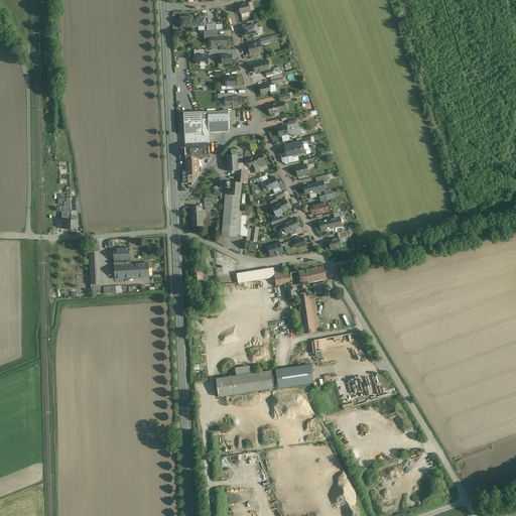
[(248,3),(238,6),(240,14),(250,11),(248,3)]
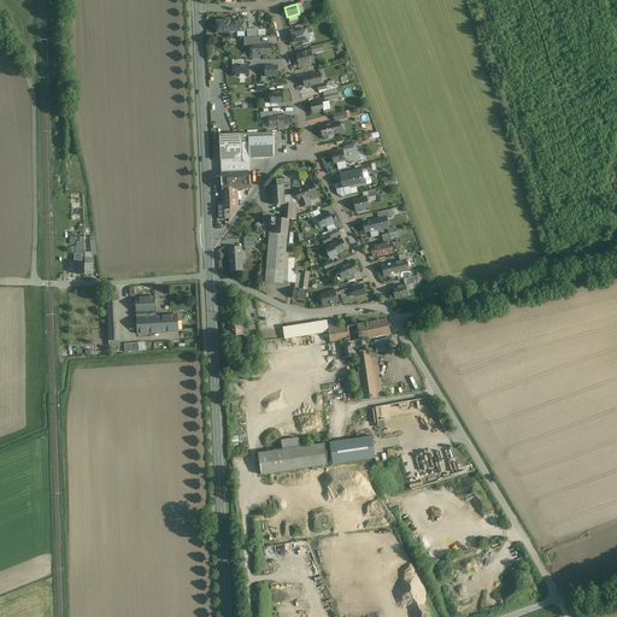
[(238,19),(216,21),(217,33),(239,31),(239,22),(238,19)]
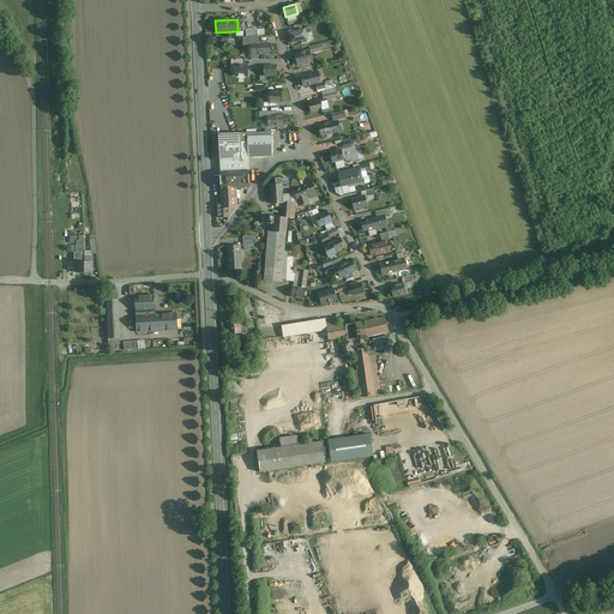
[(295,32),(290,34),(293,43),(301,41),(307,40),(306,35),(305,30),(302,31),(295,32)]
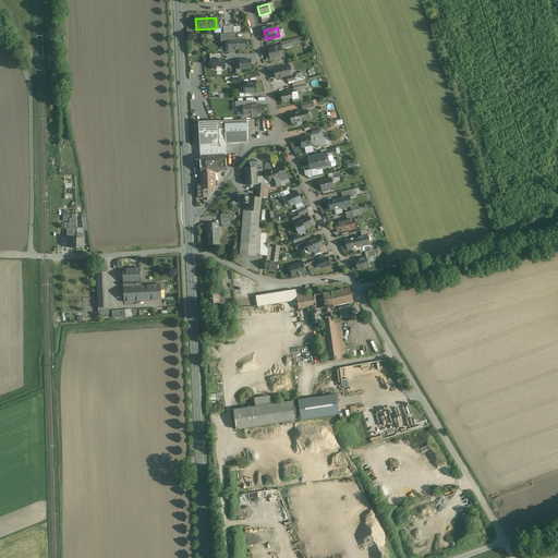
[(241,38),(234,38),(234,40),(229,40),(229,50),(246,49),(245,39),(241,39),(241,38)]
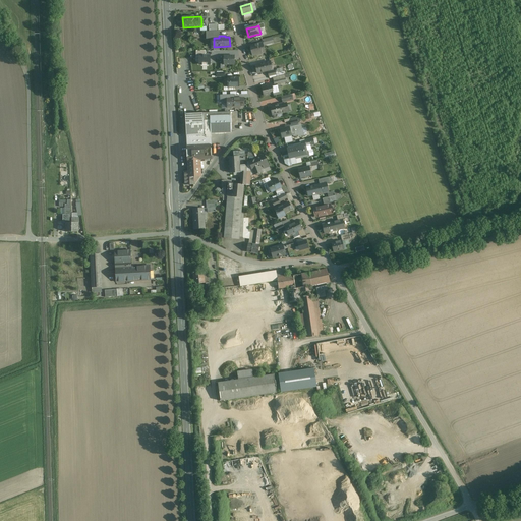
[(263,44),(250,47),(253,55),(265,52),(263,44)]
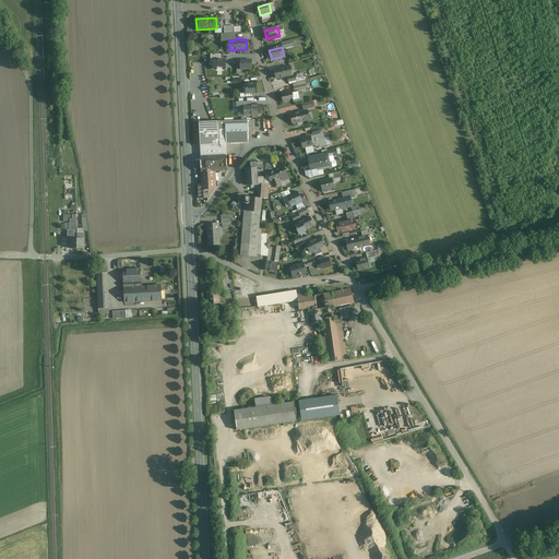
[(222,70),(225,70),(225,59),(221,59),(214,59),(214,61),(214,70),(217,70),(222,70)]
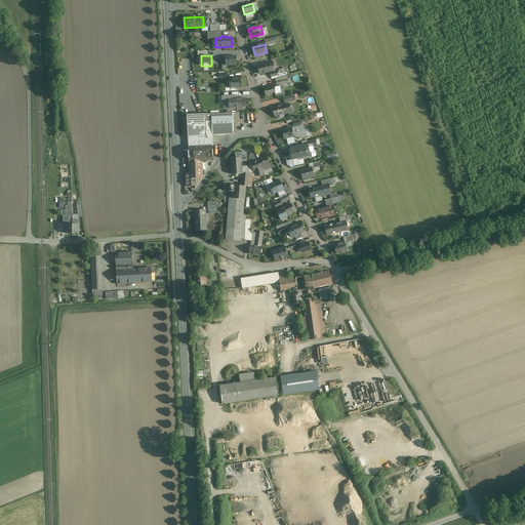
[(236,56),(226,56),(226,66),(236,66),(236,56)]
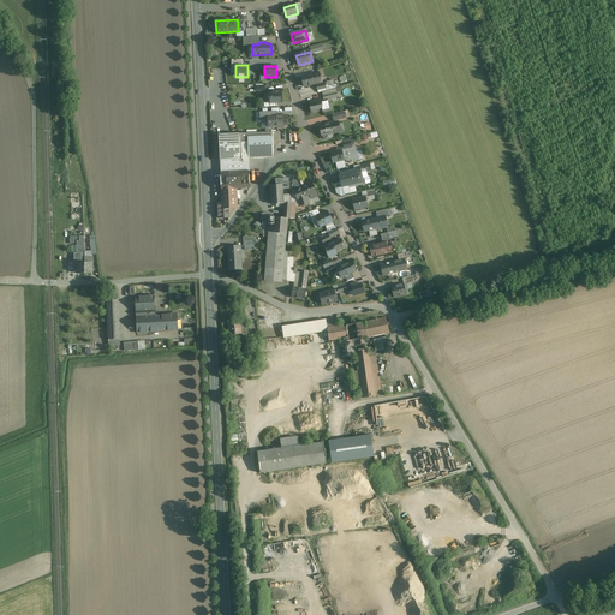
[(318,72),(302,77),(304,87),(316,83),(315,79),(320,77),(318,72)]
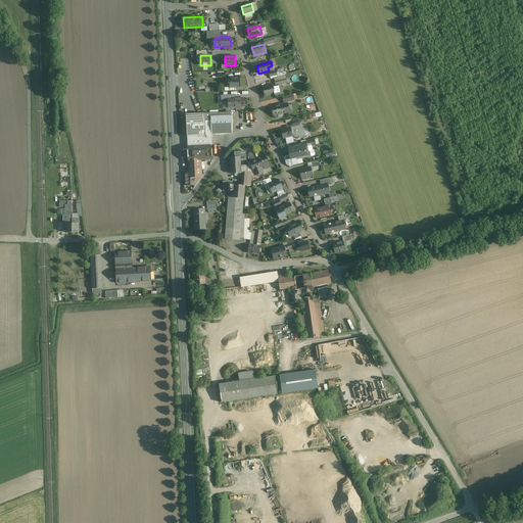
[(276,70),(269,73),(270,80),(285,76),(284,72),(277,74),(276,70)]
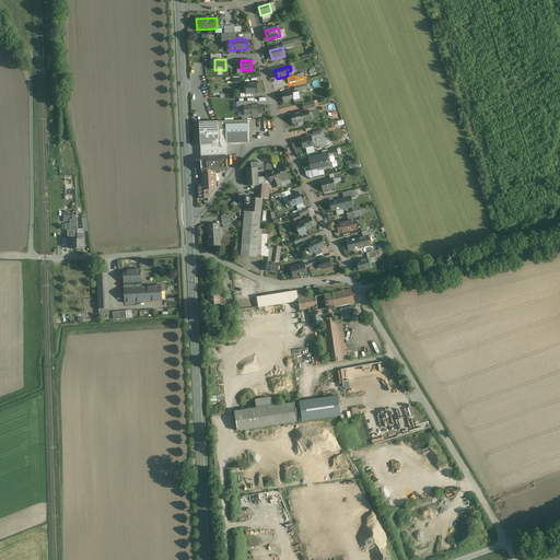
[(256,83),(245,84),(245,93),(257,93),(256,83)]
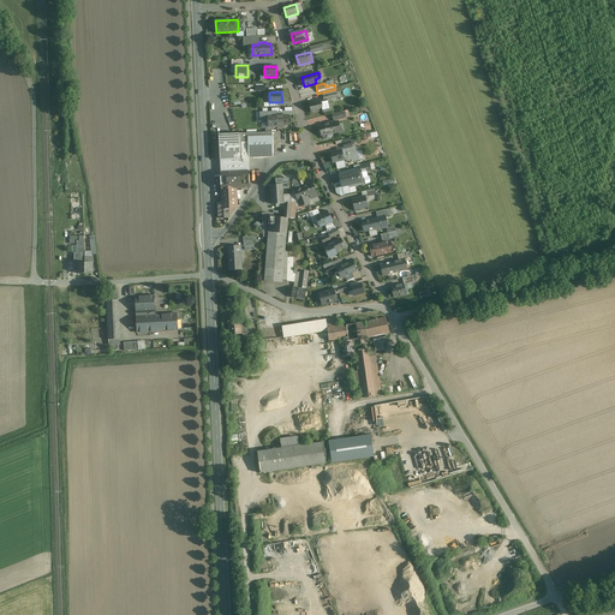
[(314,102),(309,103),(311,113),(323,109),(321,102),(320,99),(314,101),(314,102)]
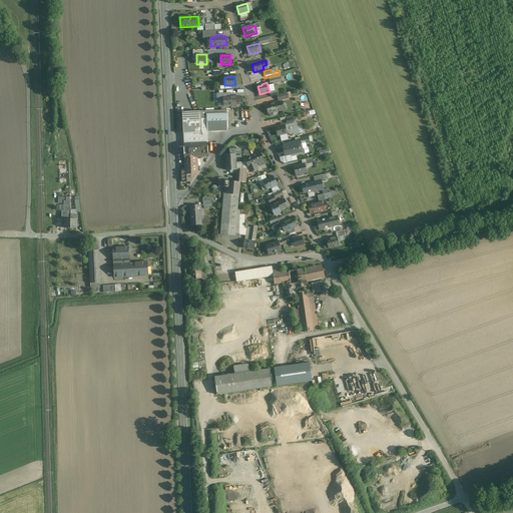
[(240,96),(225,96),(225,100),(224,100),(224,106),(235,105),(235,104),(240,104),(240,96)]
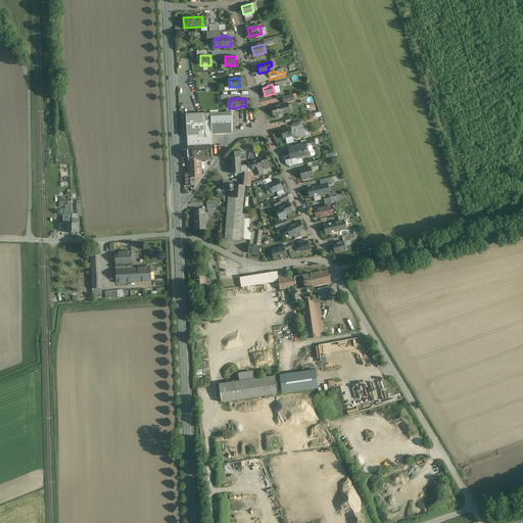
[(287,103),(281,105),(283,113),(290,111),(287,103)]
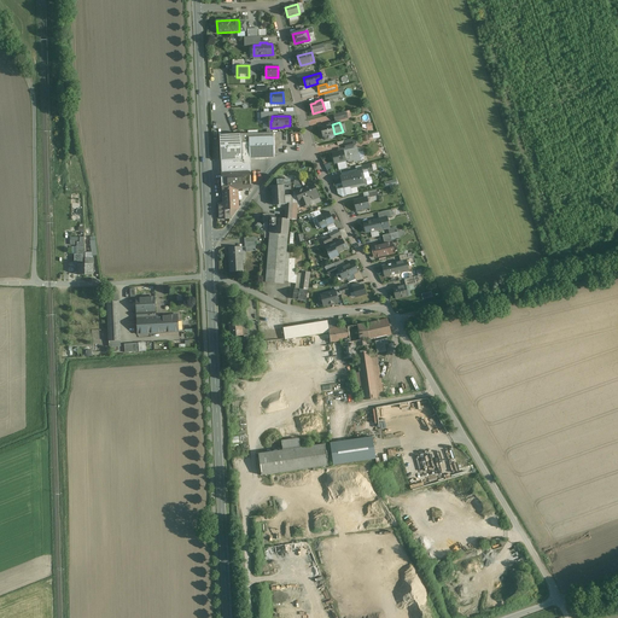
[(332,124),(321,127),(324,138),(325,140),(326,140),(330,139),(331,138),(330,135),(334,134),(332,124)]
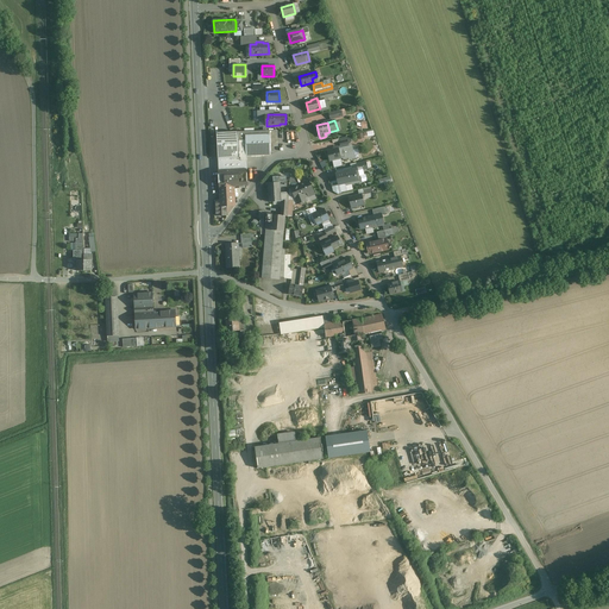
[(270,131),(238,132),(239,142),(246,140),(246,150),(246,156),(270,155),(270,152),(275,152),(274,146),(278,146),(277,135),(270,135),(270,131)]
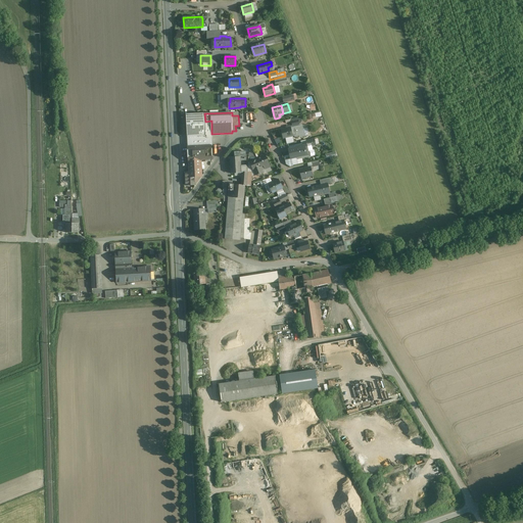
[(204,113),(186,114),(187,137),(205,136),(205,129),(205,122),(204,113)]
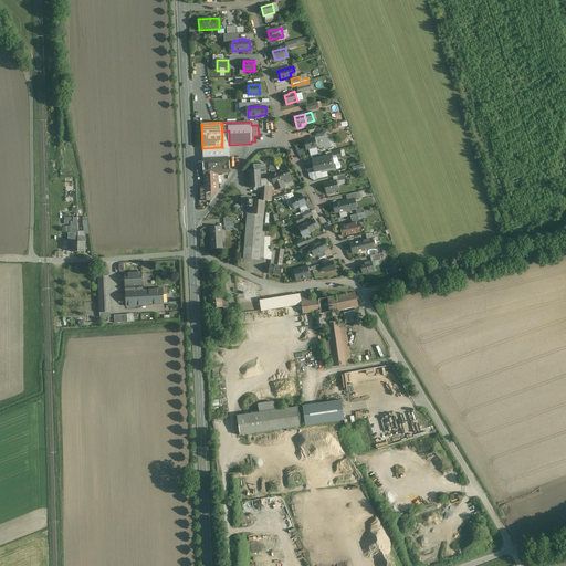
[(323,127),(315,129),(317,137),(324,135),(323,127)]
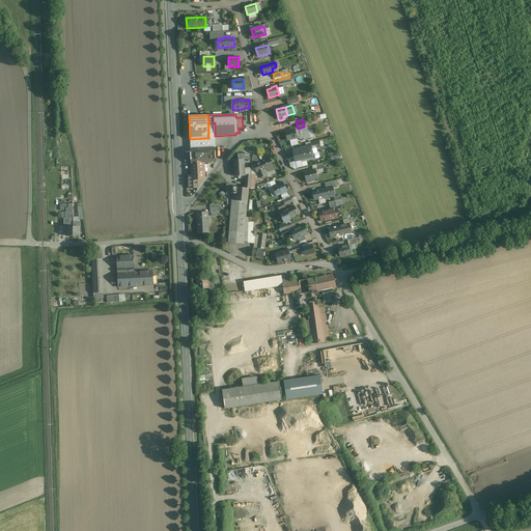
[(290,131),(285,132),(287,140),(299,137),(300,139),(304,138),(304,140),(309,138),(307,128),(295,131),(295,129),(290,130),(290,131)]
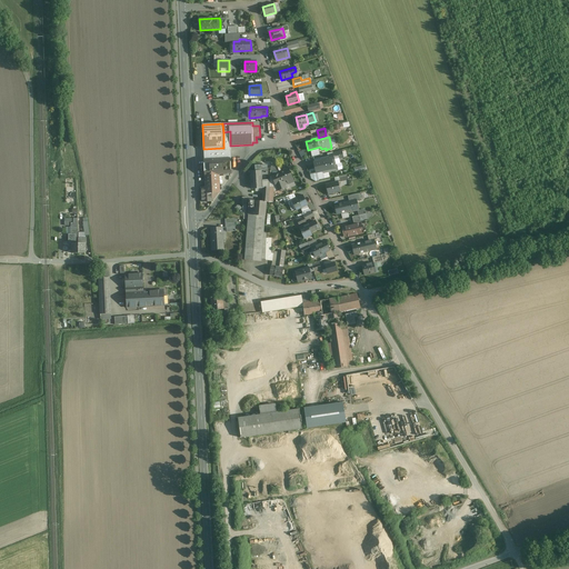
[(223,148),(203,149),(205,160),(230,158),(230,159),(231,159),(231,149),(226,150),(226,147),(223,148)]
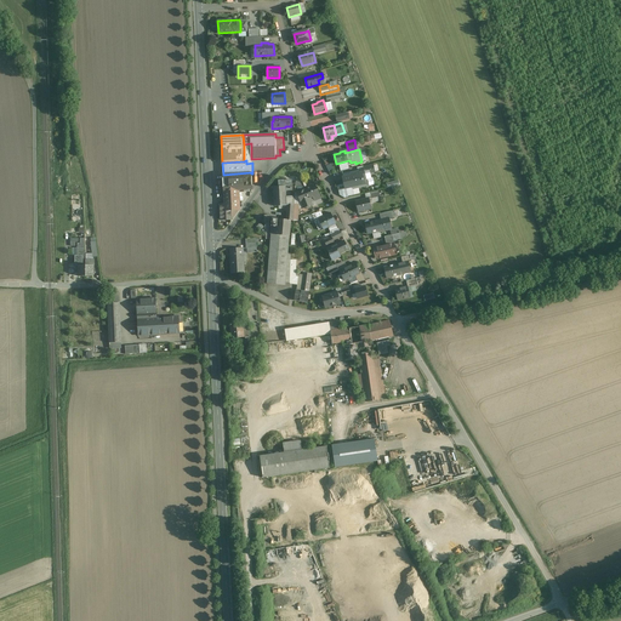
[(251,172),(223,175),(224,192),(238,191),(252,189),(251,174),(251,172)]
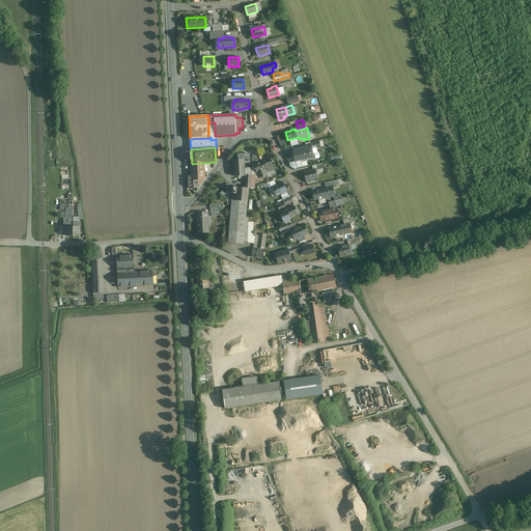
[(292,151),(295,160),(296,161),(301,160),(301,162),(315,159),(313,154),(316,152),(316,148),(315,148),(312,149),(312,147),(306,148),(306,147),(300,148),(301,150),(292,151)]
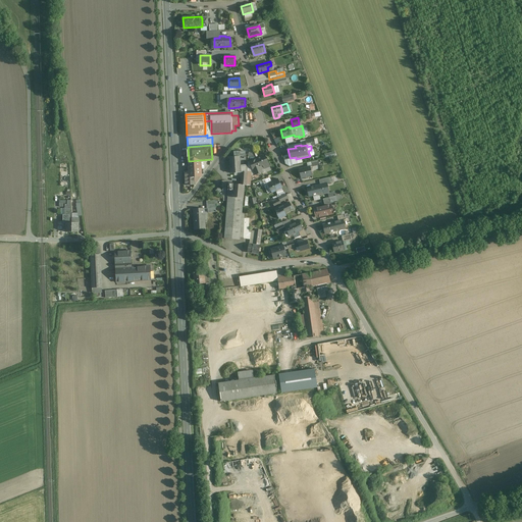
[(235,158),(229,158),(230,173),(240,172),(247,172),(247,171),(248,166),(241,166),(240,160),(245,160),(245,152),(235,153),(235,158)]
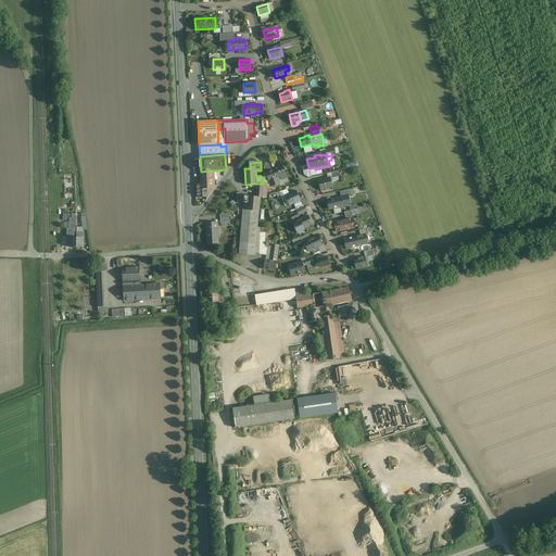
[(274,169),(264,173),(264,177),(263,182),(267,184),(267,186),(268,186),(272,185),(272,186),(273,186),(273,187),(275,187),(278,186),(278,185),(278,184),(279,182),(280,185),(289,181),(282,166),(274,169)]
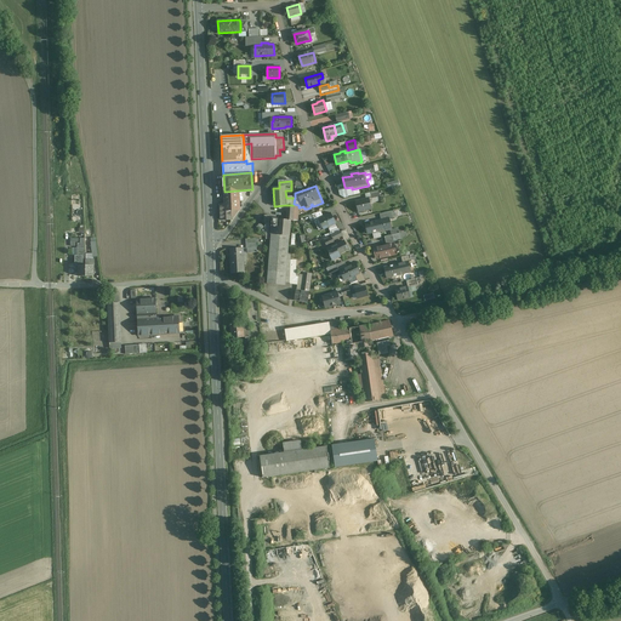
[(368,198),(355,200),(357,211),(370,209),(368,198)]
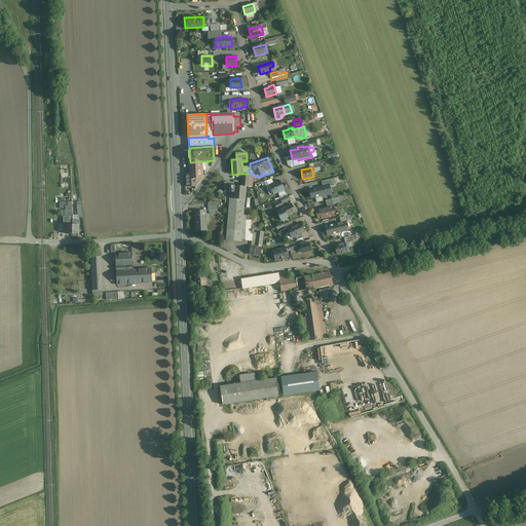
[(191,173),(186,173),(187,186),(196,186),(195,178),(202,178),(202,172),(191,173)]
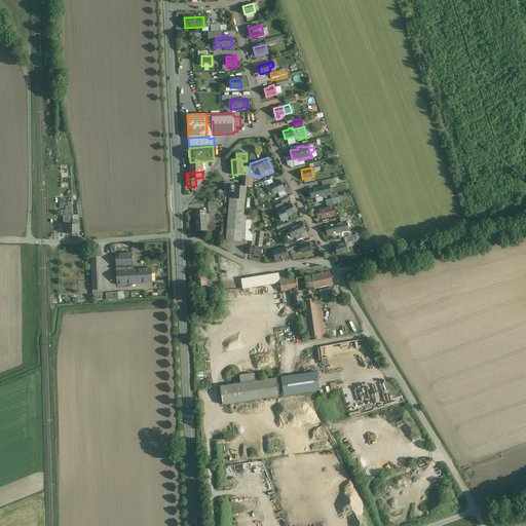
[(267,188),(269,186),(274,184),(271,179),(264,182),(266,186),(267,188)]
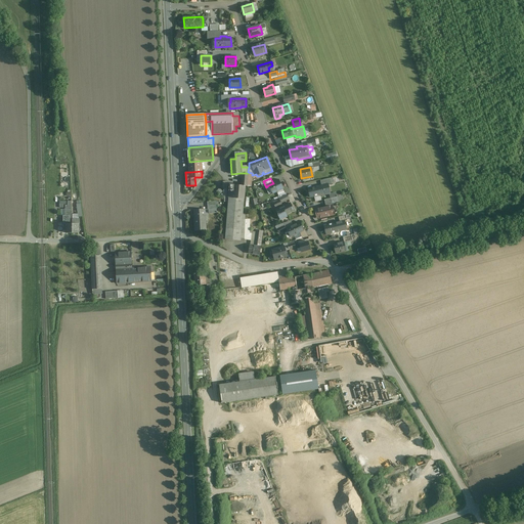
[(279,180),(273,183),(268,185),(272,193),(284,188),(279,180)]
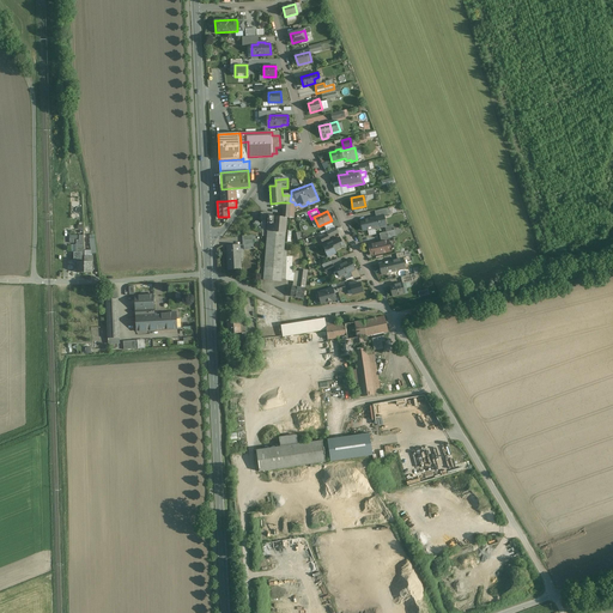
[(283,217),(268,216),(265,268),(283,269),(284,256),(286,218),(283,218),(283,217)]
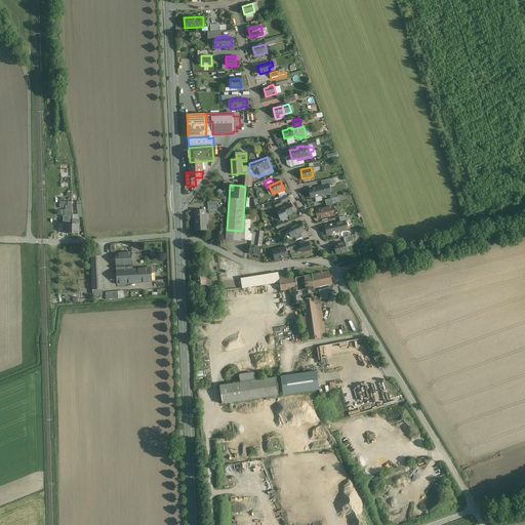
[(323,187),(319,187),(321,195),(321,197),(326,196),(326,194),(331,193),(329,185),(323,187)]
